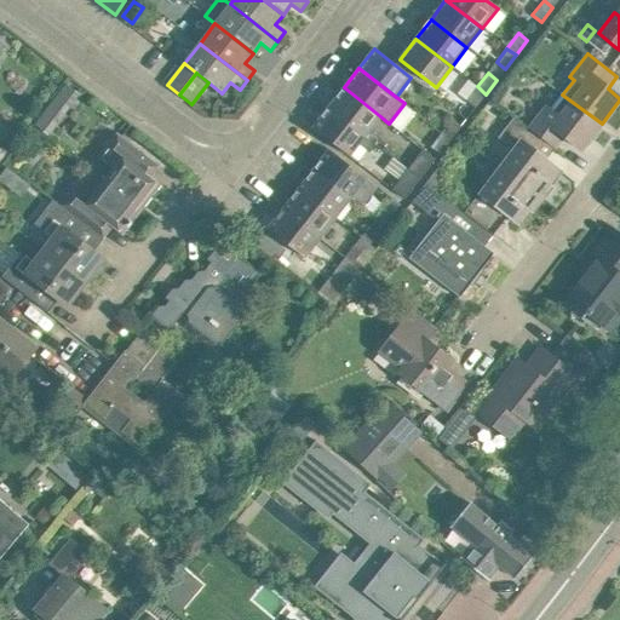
[(475,108),(486,95),(477,86),(466,101),(475,108)]
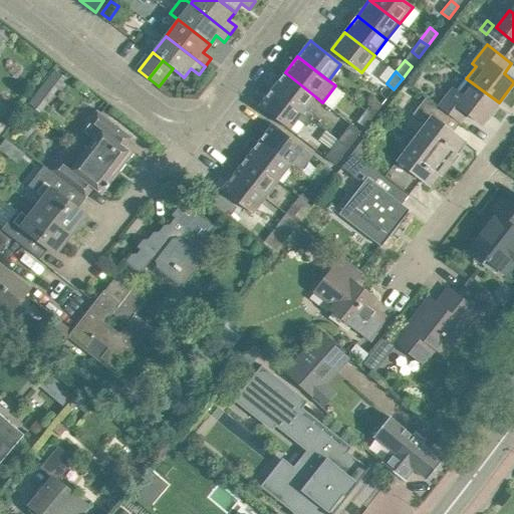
[(315,96),(285,72),(273,88),(303,112),(315,96)]
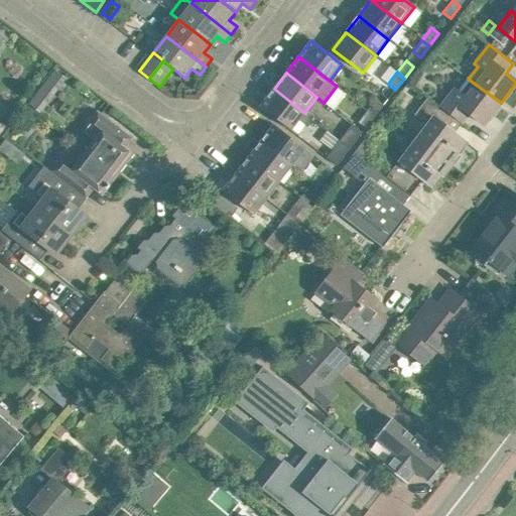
[(484,125),(501,103),(468,79),(458,91),(455,89),(439,108),(462,124),(469,114),(484,125)]
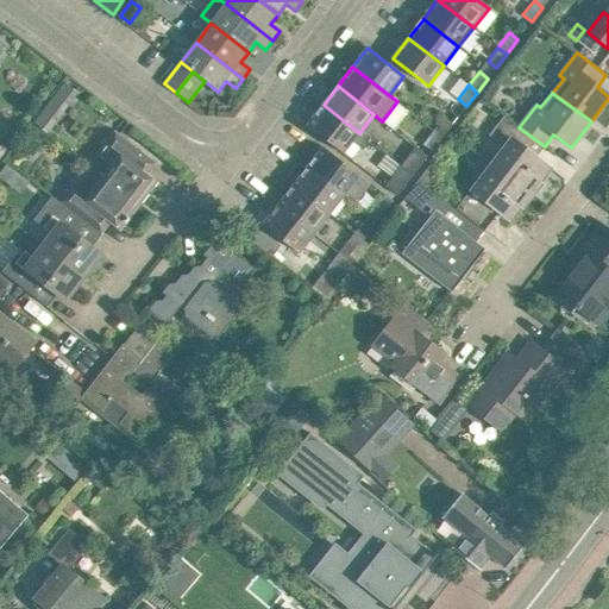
[(370,142),(359,133),(324,105),(307,126),(343,154),(353,140),(364,149),(370,142)]
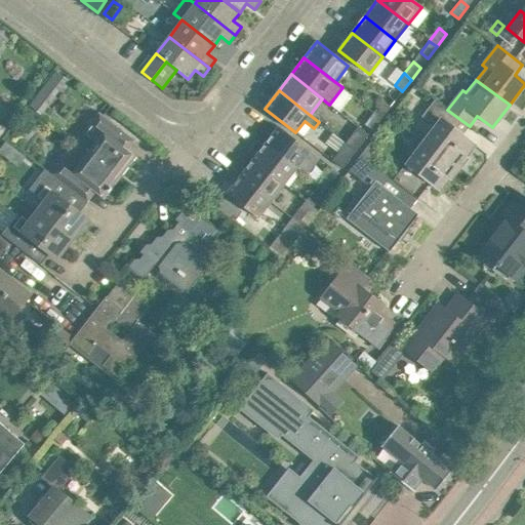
[(475,146),(452,128),(458,120),(469,127),(470,126),(447,110),(434,99),(420,117),(434,127),(423,142),(457,168),(475,146)]
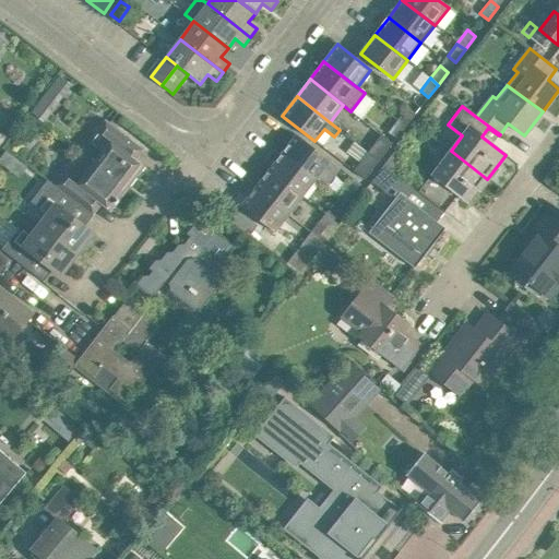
[(406,126),(415,114),(407,108),(399,120),(406,126)]
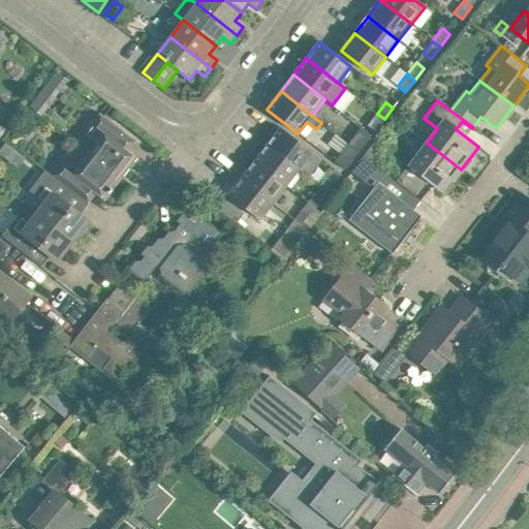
[(129,152),(135,143),(136,142),(99,114),(83,135),(95,145),(88,154),(121,180),(137,158),(129,152)]
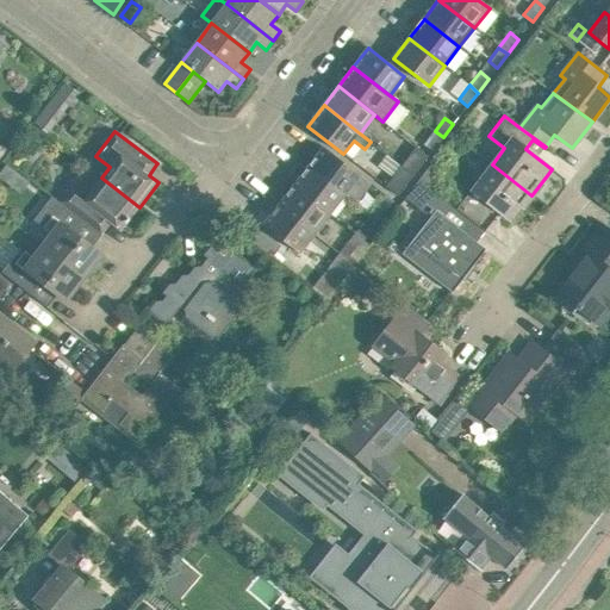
[(433,151),(443,137),(435,131),(424,145),(433,151)]
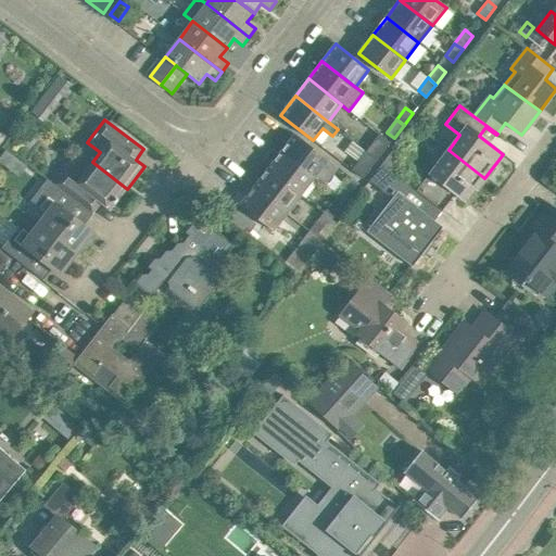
[(328,161),(313,148),(295,135),(281,152),(314,178),(328,161)]
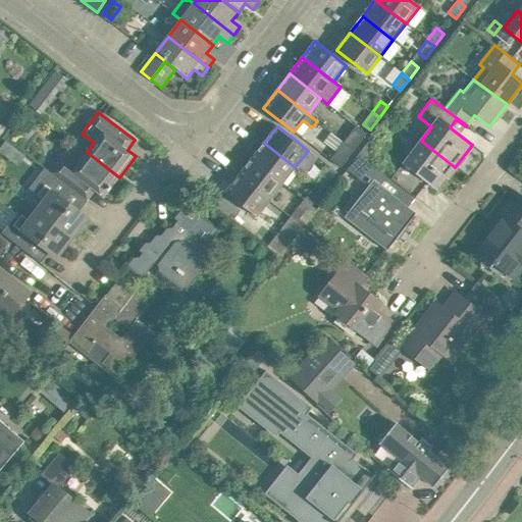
[(354,150),(363,139),(366,134),(357,126),(344,142),(354,150)]
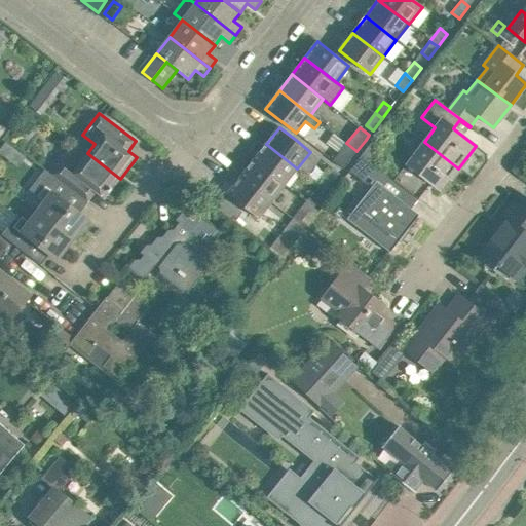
[(442,191),(458,168),(424,142),(393,181),(418,199),(426,188),(420,184),(424,178),(442,191)]
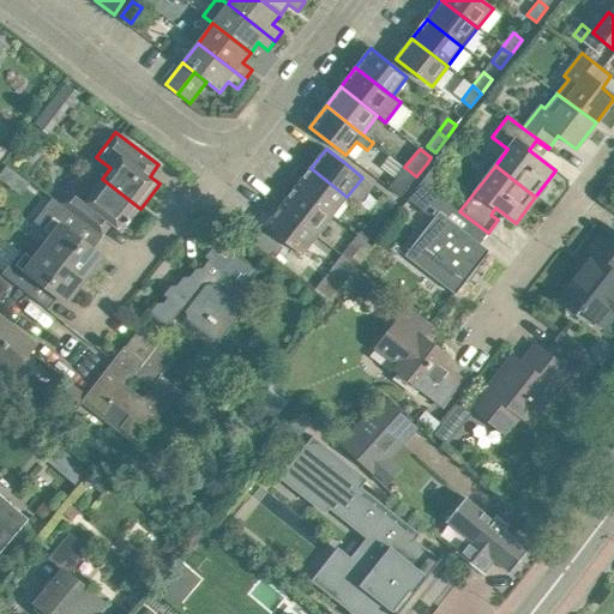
[(401,197),(416,176),(404,167),(389,188),(401,197)]
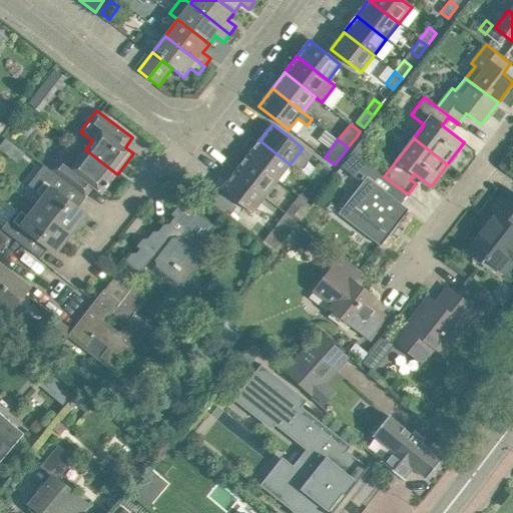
[(290,164),(260,140),(246,157),(277,180),(290,164)]
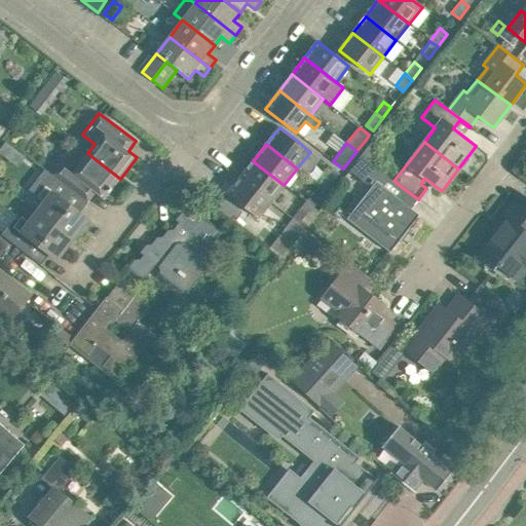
[(369,161),(377,150),(369,144),(361,155),(369,161)]
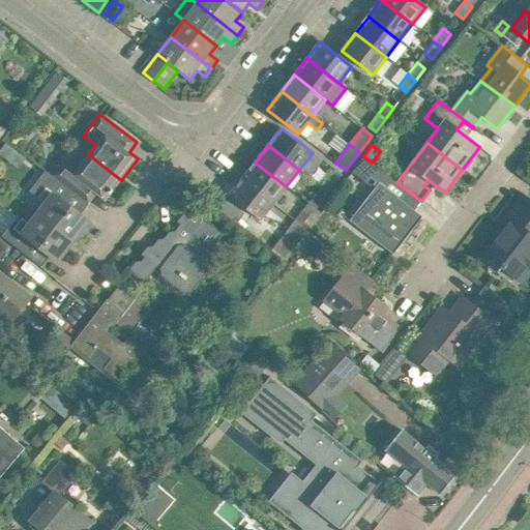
[(105,201),(121,180),(88,154),(80,166),(67,156),(51,176),(74,194),(88,205),(96,195),(105,201)]
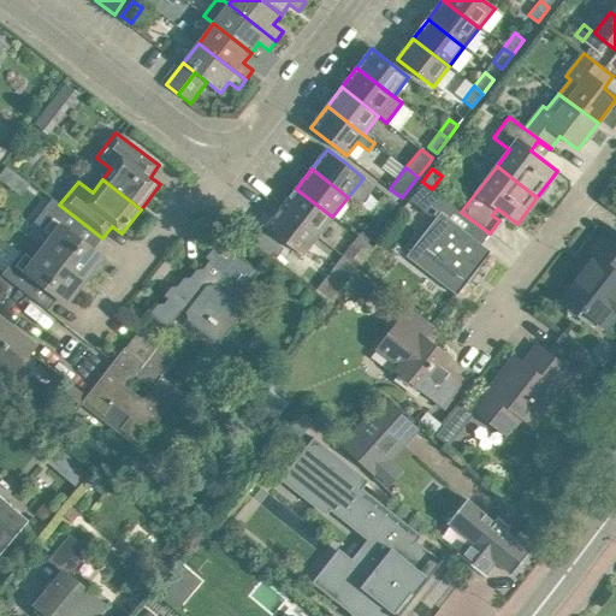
[(481,244),(490,234),(461,212),(432,189),(422,182),(408,201),(433,220),(406,258),(438,282),(457,296),(491,253),(481,244)]
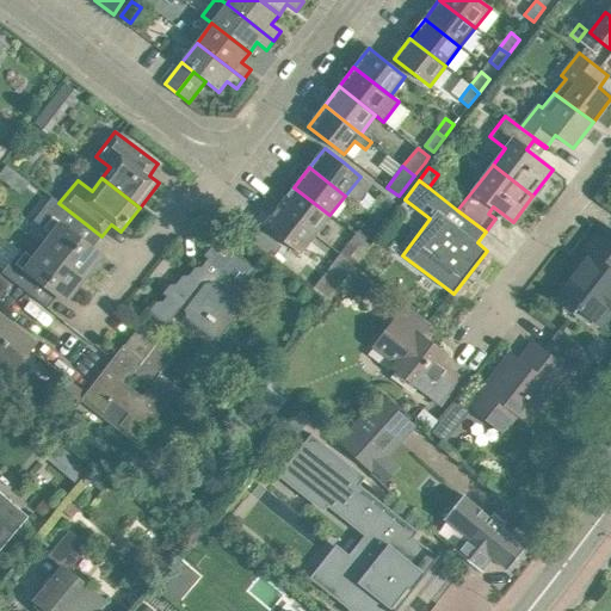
[(329,215),(294,187),(279,207),(315,234),(329,215)]
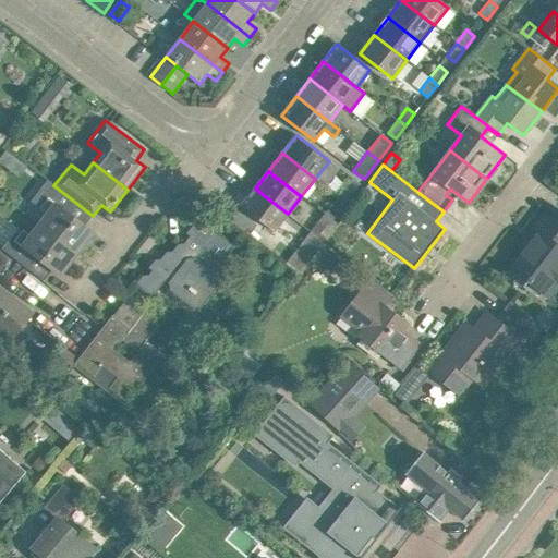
[(94,233),(69,214),(77,204),(53,185),(47,181),(31,203),(47,215),(39,226),(77,255),(94,233)]
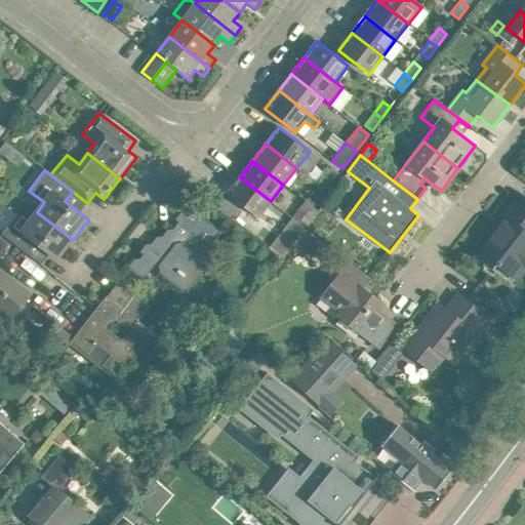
[(325,190),(334,178),(327,173),(318,185),(325,190)]
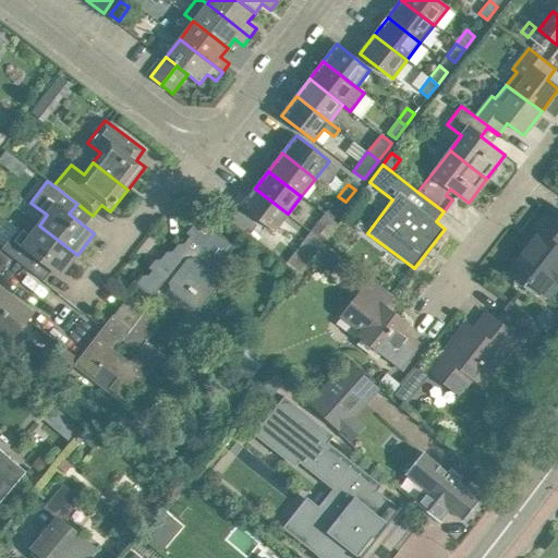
[(288,214),(255,189),(241,207),(258,220),(273,232),(288,214)]
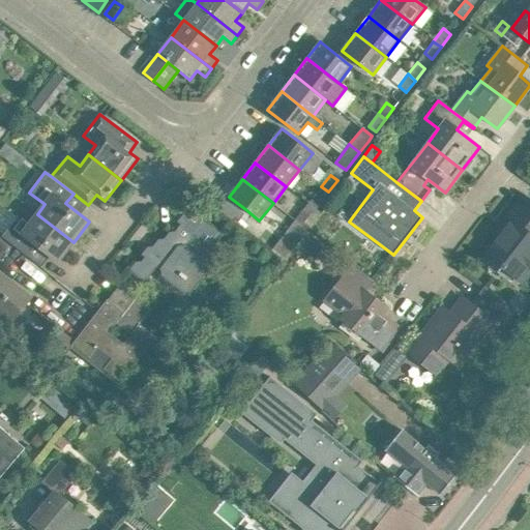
[(319,205),(328,192),(321,186),(312,199),(319,205)]
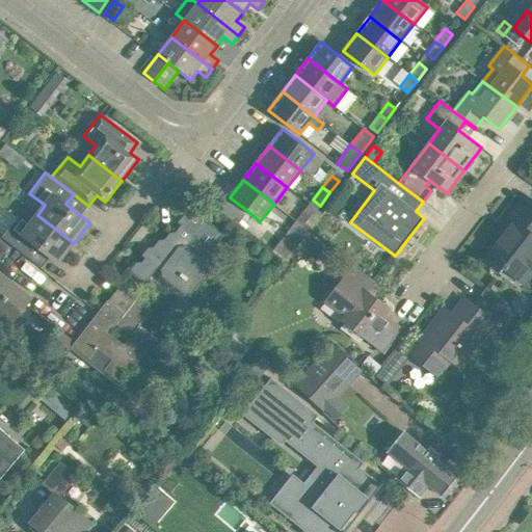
[(531,203),(525,197),(507,221),(512,225),(484,261),(500,272),(503,268),(515,278),(527,265),(531,268),(531,203)]
